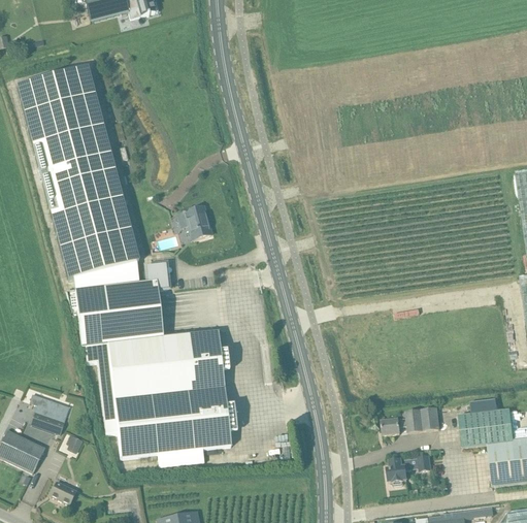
[(130,9),(132,15),(140,13),(140,14),(159,9),(156,0),(153,1),(153,0),(86,0),(92,20),(130,9)]
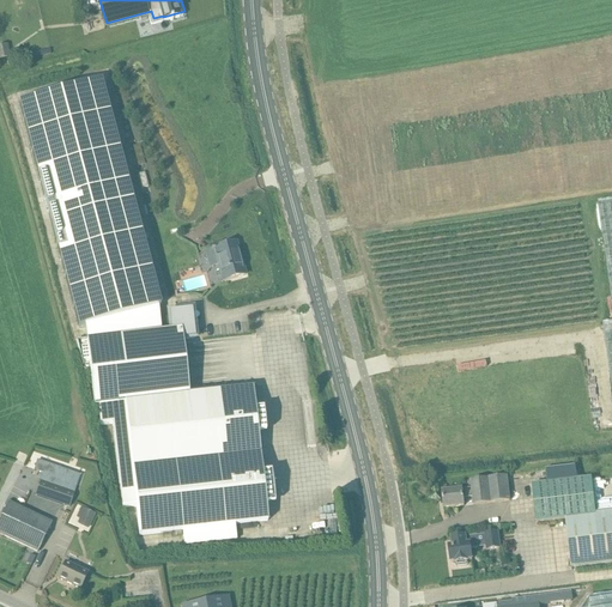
[(173,326),(162,326),(159,302),(162,302),(102,77),(20,98),(80,323),(86,322),(95,401),(98,401),(101,420),(113,418),(122,504),(138,502),(140,529),(268,515),(254,383),(189,390),(183,334),(195,332),(193,304),(170,307),(173,326)]
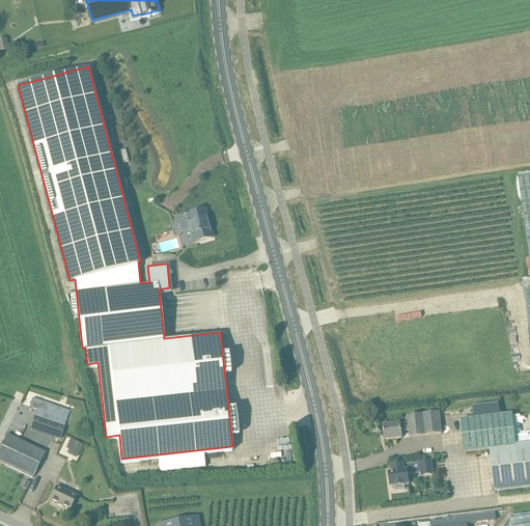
[(529,166),(518,169),(529,251),(529,274),(523,276),(529,324),(529,166)]
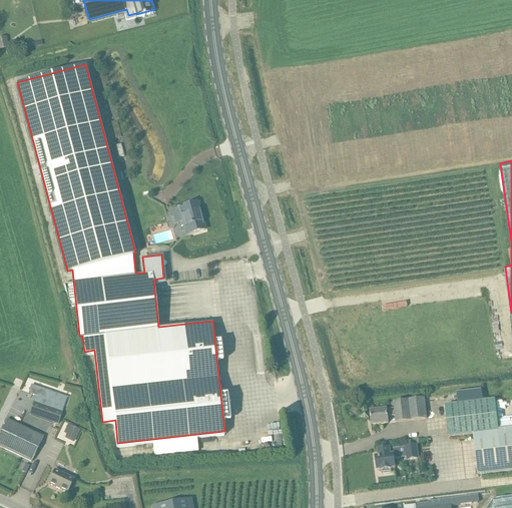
[(187,230),(205,225),(197,198),(172,205),(176,218),(183,216),(187,230)]
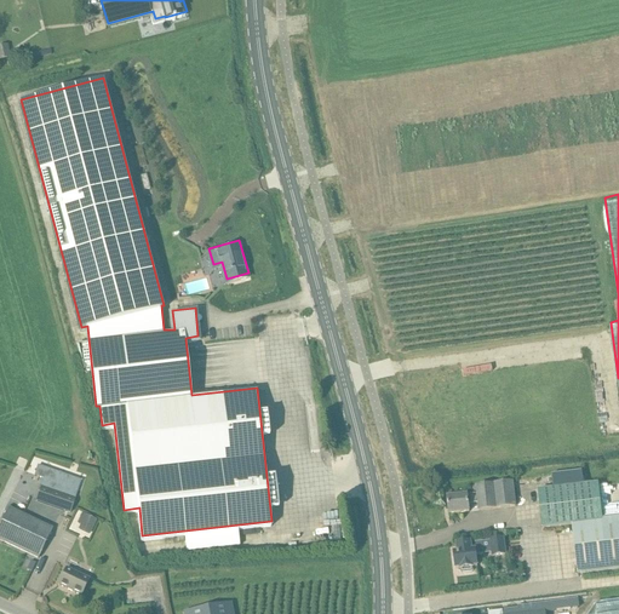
[(584,480),(583,465),(552,469),(554,483),(539,485),(544,522),(573,520),(579,568),(618,563),(618,511),(605,512),(600,477),(584,480)]
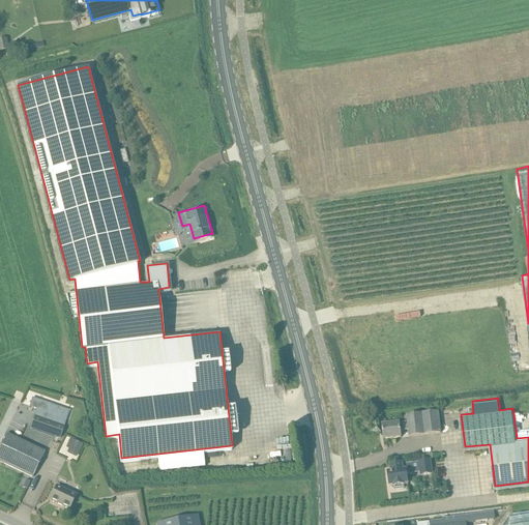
[(36,411),(32,424),(61,433),(65,421),(67,414),(38,404),(36,411)]
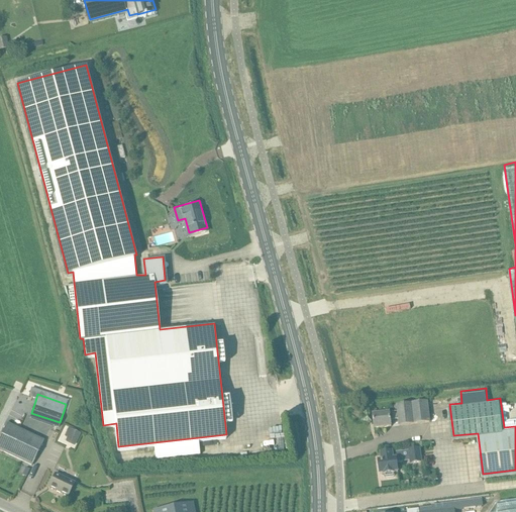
[(392,421),(391,415),(399,414),(399,421),(431,418),(428,397),(397,400),(398,407),(374,410),(375,423),(392,421)]
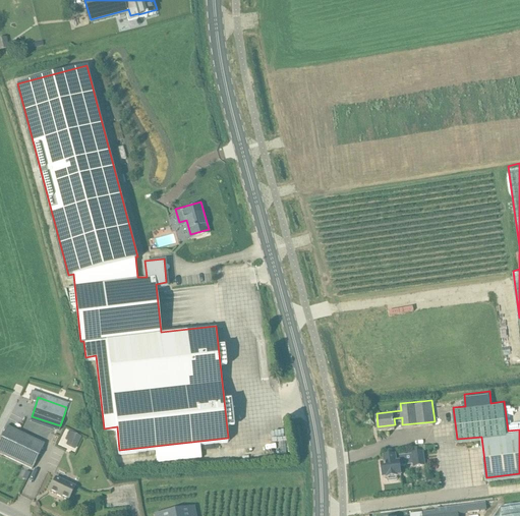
[(8,421),(0,438),(0,449),(33,465),(45,440),(8,421)]
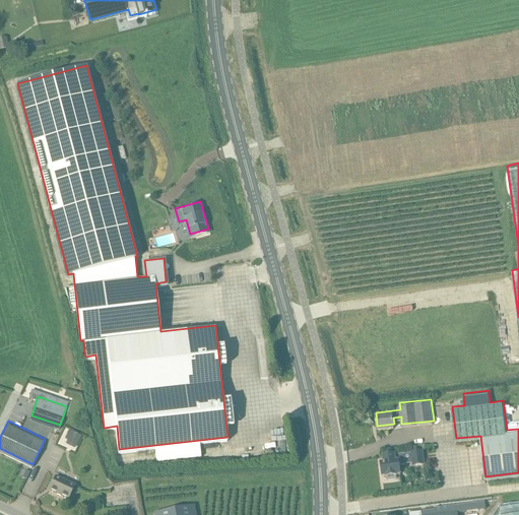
[(69,426),(65,434),(68,435),(66,439),(76,443),(81,432),(69,426)]
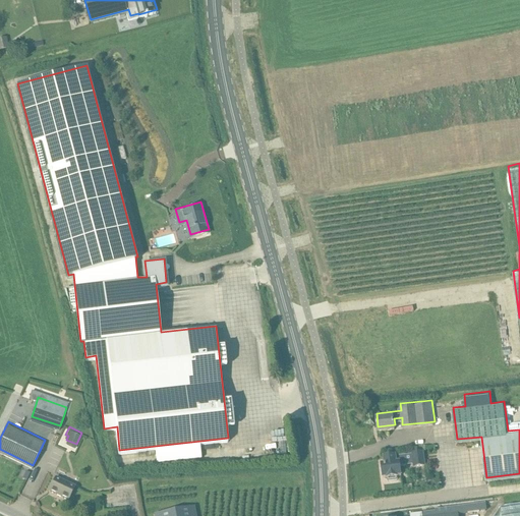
[(425,461),(423,447),(413,449),(396,452),(396,451),(385,452),(386,459),(382,460),(384,473),(387,472),(387,473),(389,473),(389,476),(398,475),(397,472),(399,472),(399,471),(402,470),(401,461),(406,460),(406,458),(414,457),(414,462),(425,461)]
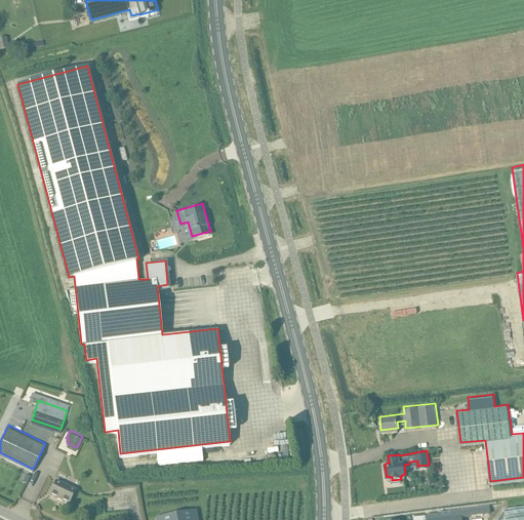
[(56,476),(49,490),(70,500),(76,486),(56,476)]
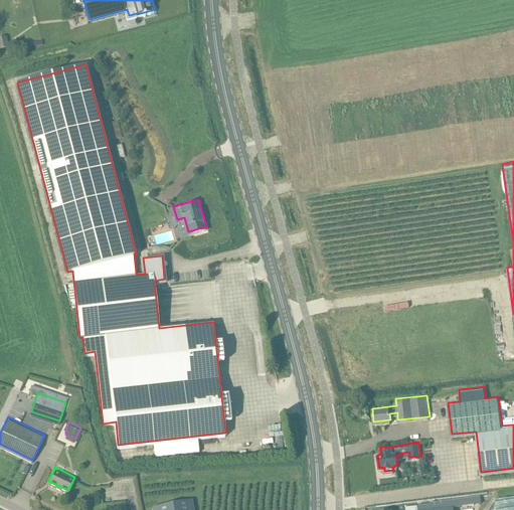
[(482,500),(481,492),(432,498),(431,497),(423,498),(424,501),(406,503),(406,506),(378,509),(377,509),(455,509),(454,503),(482,500)]
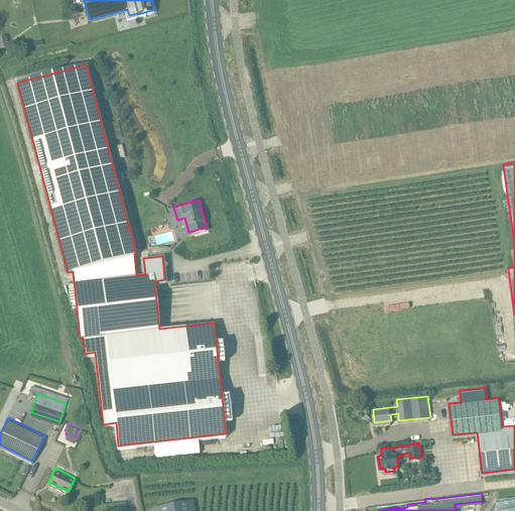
[(196,510),(194,497),(152,505),(153,510),(196,510)]
